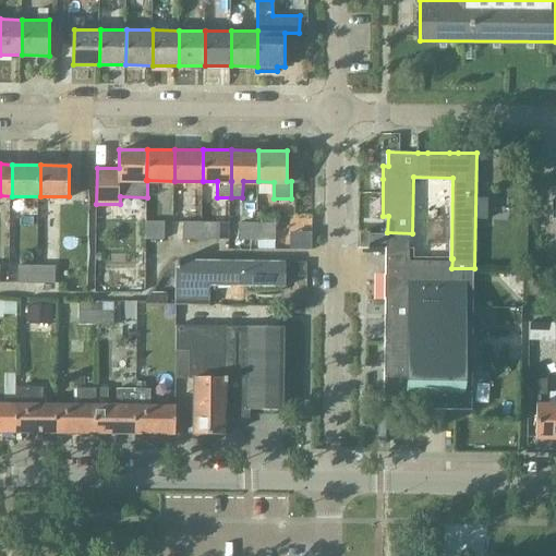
[(146,220),(146,238),(165,238),(165,237),(165,220),(146,220)]
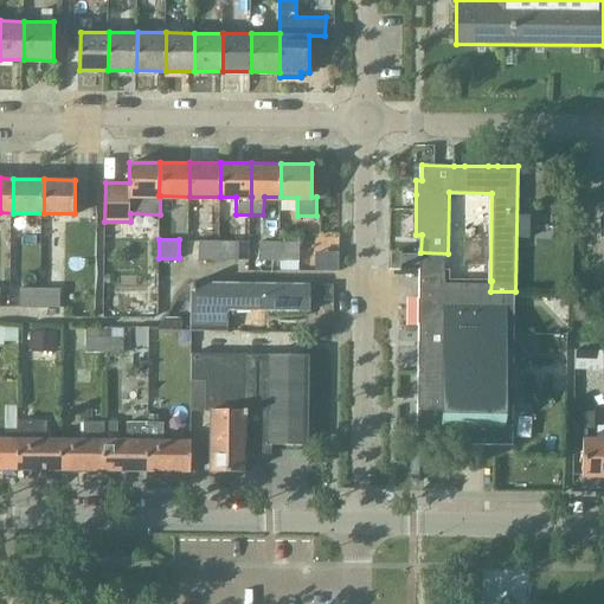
[(199,239),(199,258),(220,258),(220,239),(199,239)]
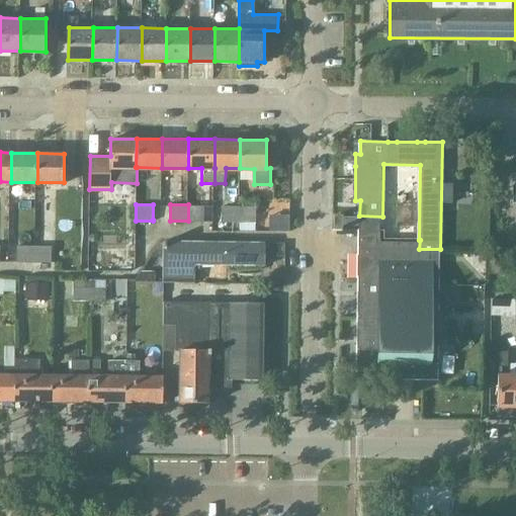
[(188,204),(188,221),(203,221),(204,205),(188,204)]
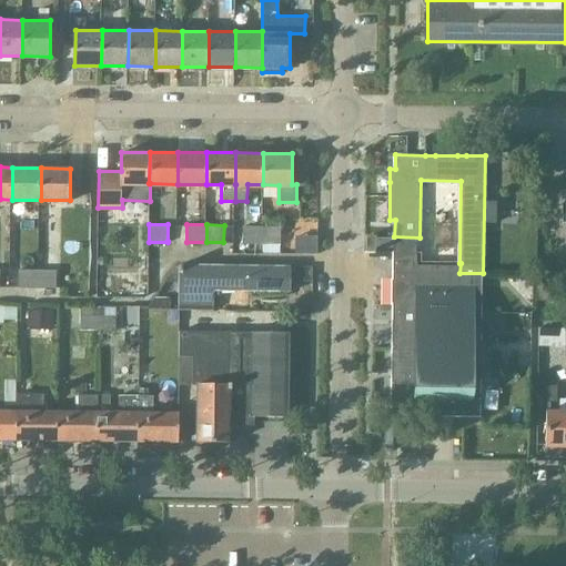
[(243,225),(243,243),(262,243),(263,225),(243,225)]
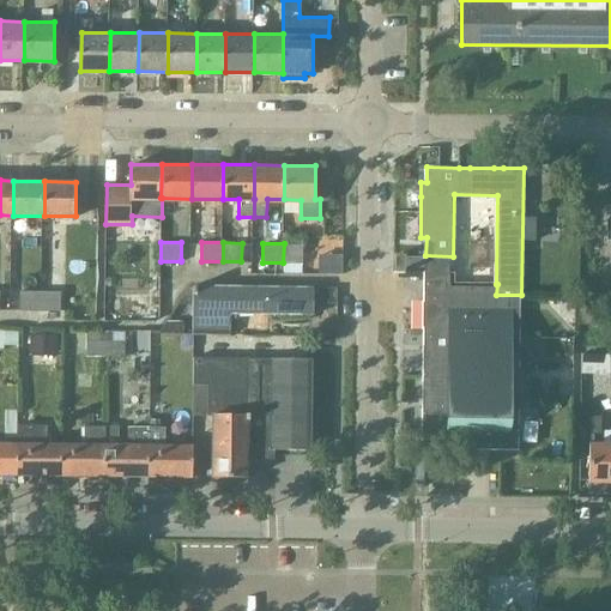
[(284,243),(283,262),(303,262),(303,244),(284,243)]
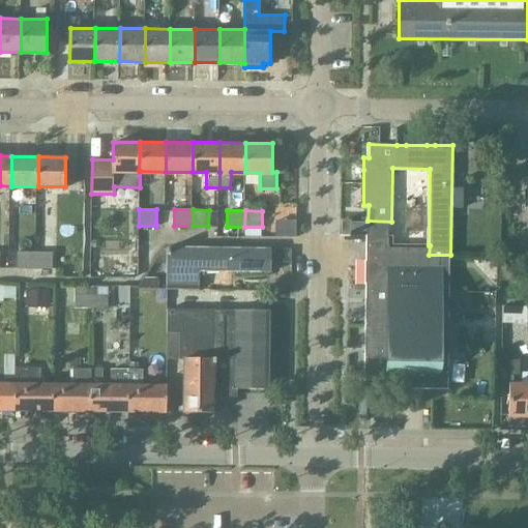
[(367,287),(365,386),(449,388),(449,352),(456,352),(457,317),(450,317),(450,264),(453,264),(453,259),(450,259),(450,255),(429,255),(430,245),(429,245),(391,244),(392,233),(368,233),(367,287)]
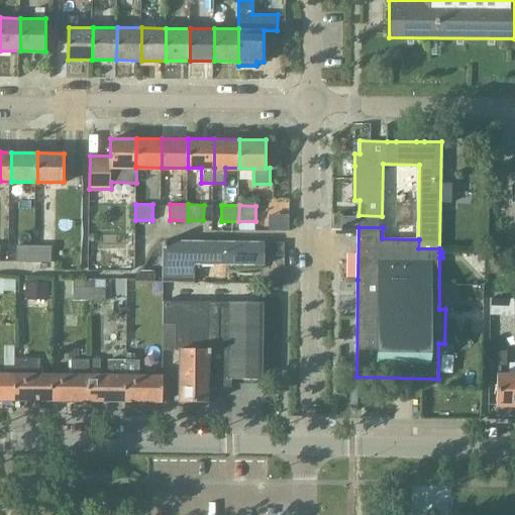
[(163,279),(194,280),(194,263),(225,264),(265,264),(265,240),(163,239),(163,279)]
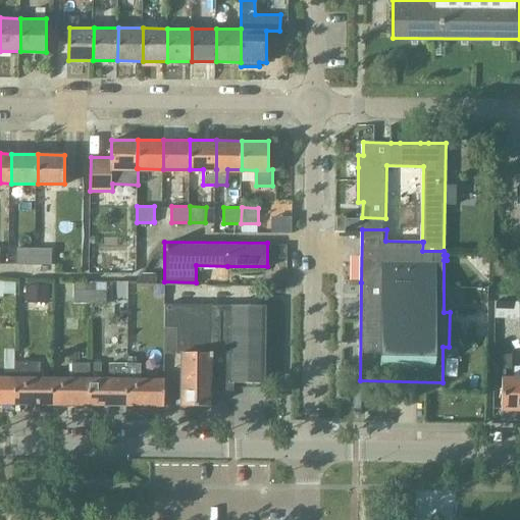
[(18,247),(18,262),(36,263),(37,247),(18,247)]
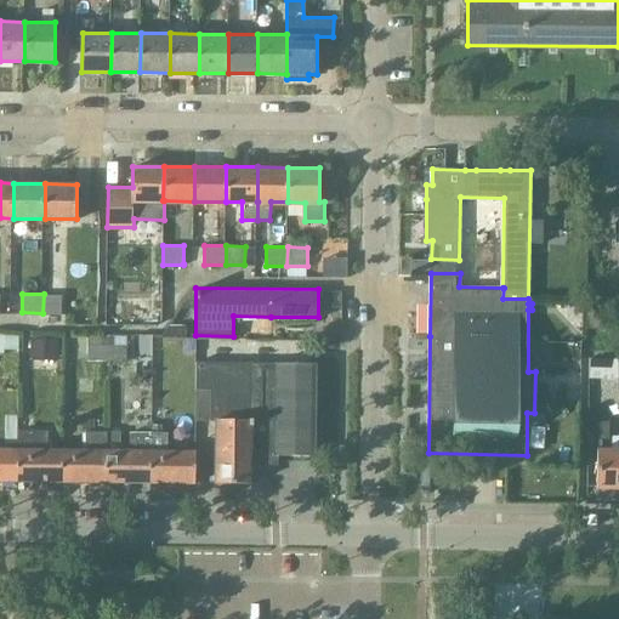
[(44,294),(43,313),(63,313),(63,294),(44,294)]
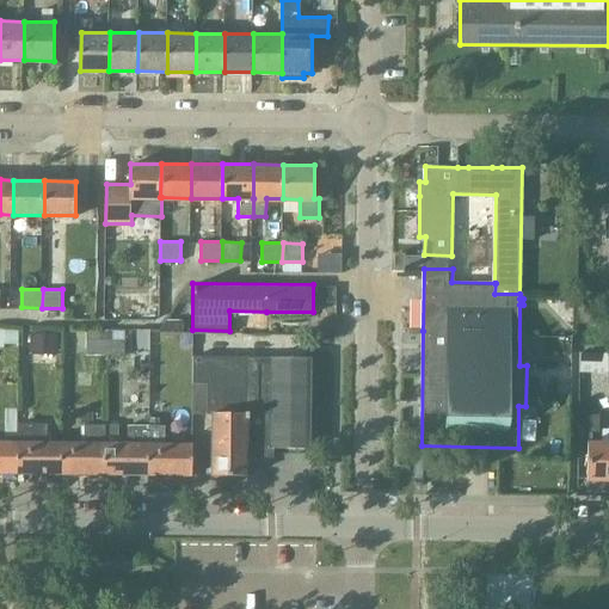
[(0,326),(0,345),(5,346),(5,342),(19,343),(19,327),(0,326)]
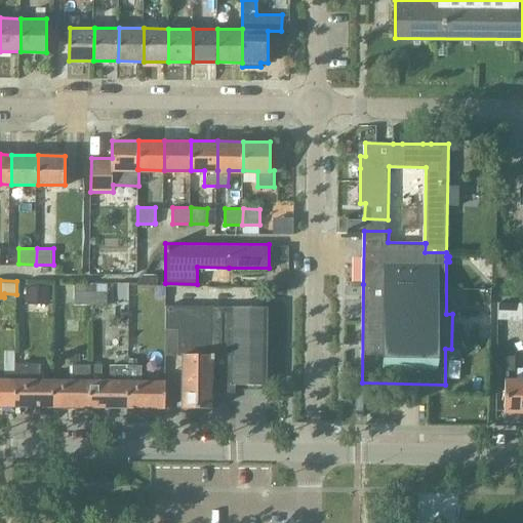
[(75,283),(74,304),(91,304),(91,283),(75,283)]
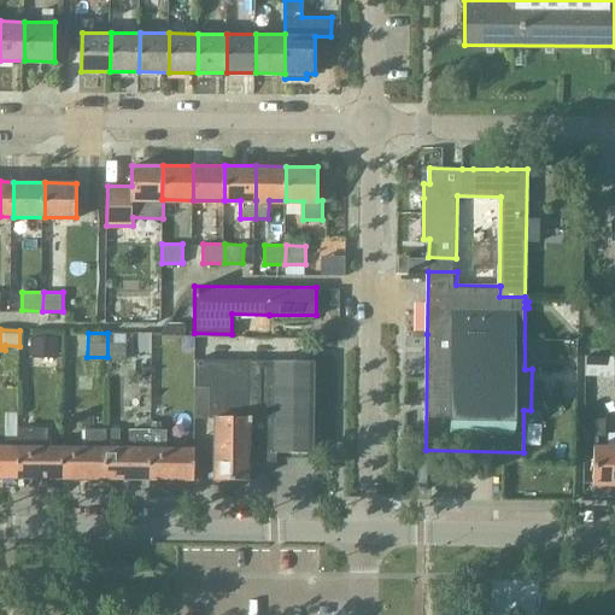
[(107,333),(107,357),(127,357),(127,343),(127,333),(107,333)]
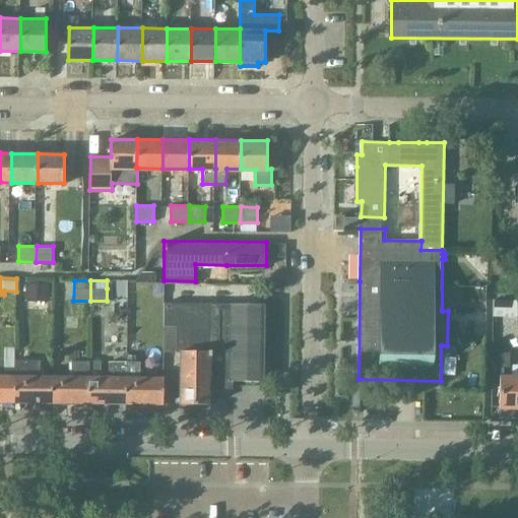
[(210,302),(164,301),(165,351),(175,351),(182,351),(182,377),(181,403),(210,404),(210,388),(210,383),(233,383),(233,380),(264,380),(265,302),(210,302)]
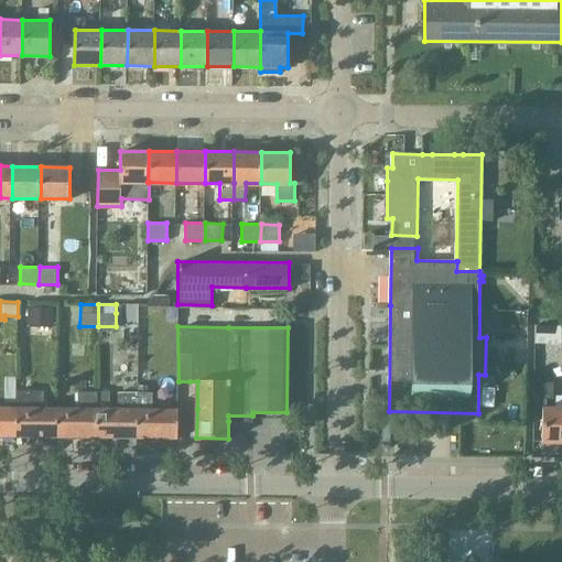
[(543,382),(543,398),(554,398),(554,382),(543,382)]
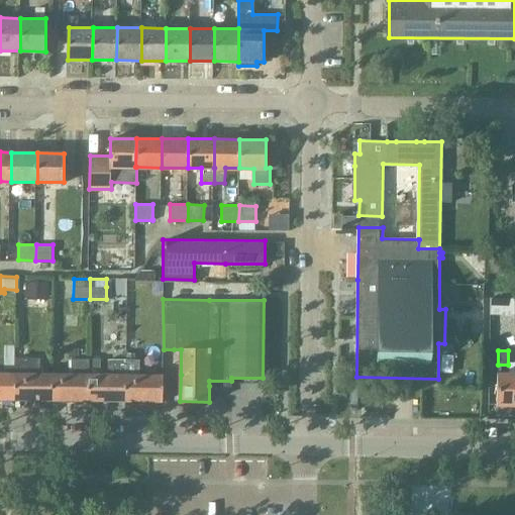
[(15,373),(15,399),(52,400),(53,374),(40,374),(41,356),(16,356),(16,359),(15,373)]
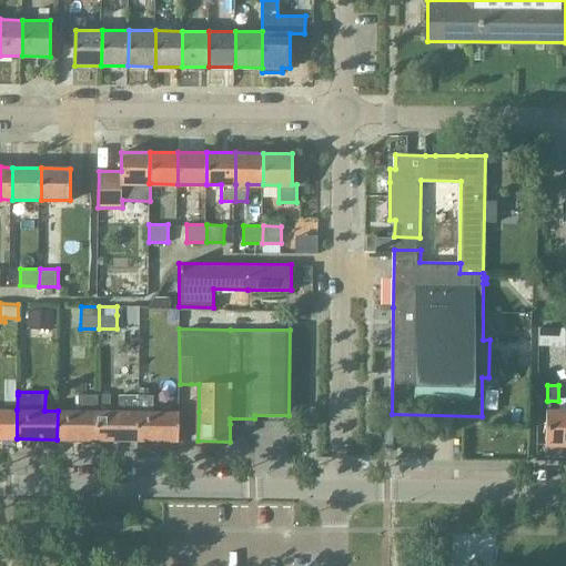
[(58,411),(57,440),(98,440),(98,393),(80,393),(80,411),(58,411)]
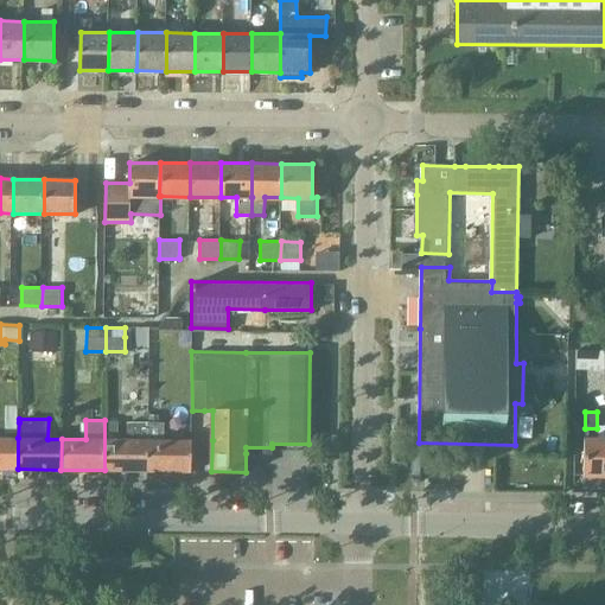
[(104,420),(104,470),(147,471),(147,421),(129,420),(129,440),(119,440),(119,420),(104,420)]
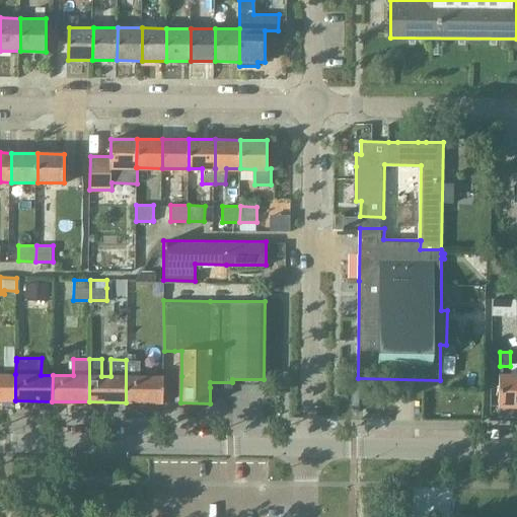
[(126,360),(126,402),(163,402),(163,377),(140,376),(141,360),(126,360)]
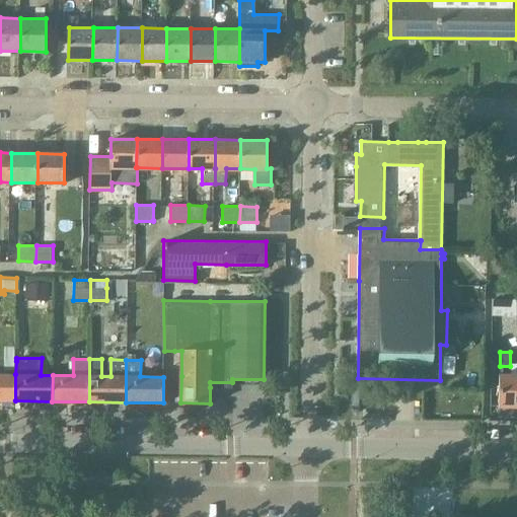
[(0,374),(0,399),(15,400),(15,374),(10,374),(0,374)]
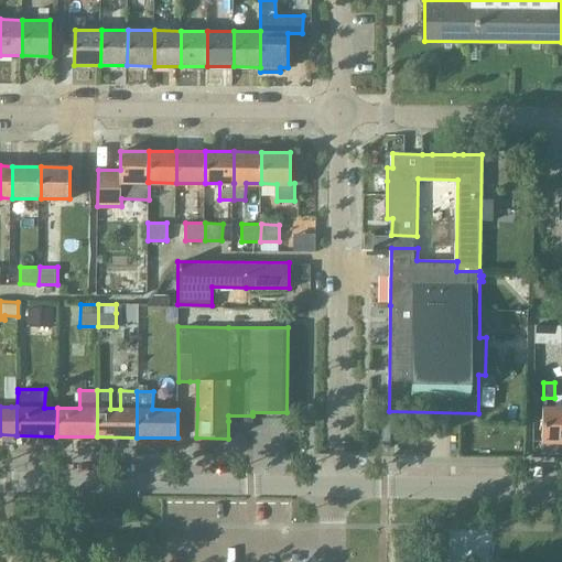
[(561,409),(543,409),(542,442),(561,442),(561,409)]
